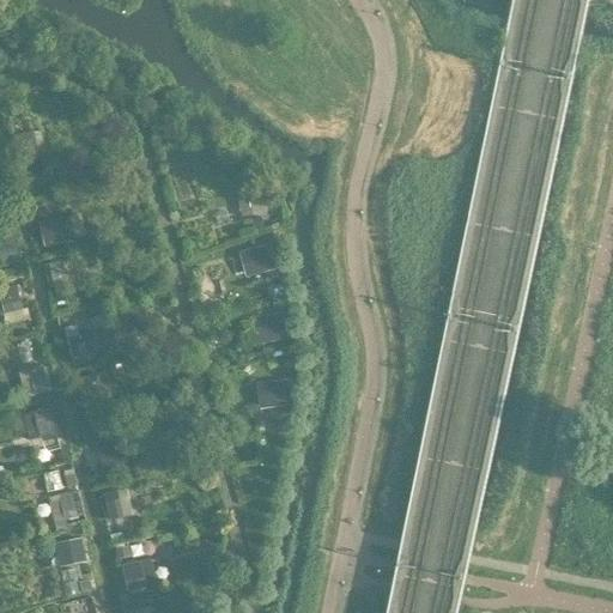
[(252,188),(252,204),(275,205),(277,189),(252,188)]
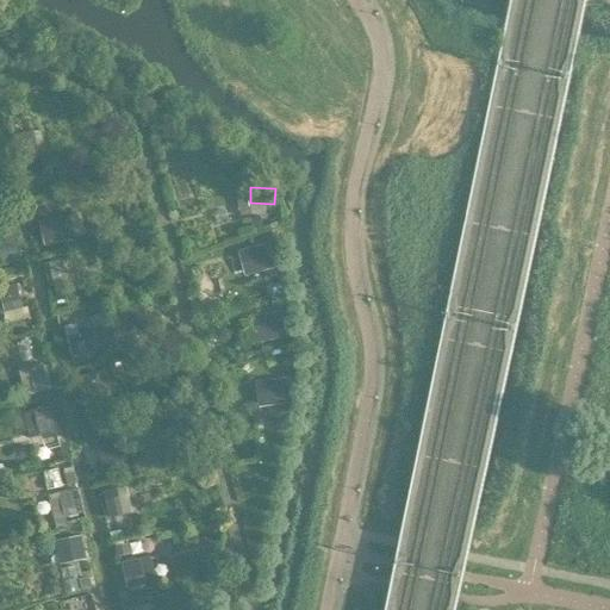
[(75,241),(70,216),(39,223),(44,248),(75,241)]
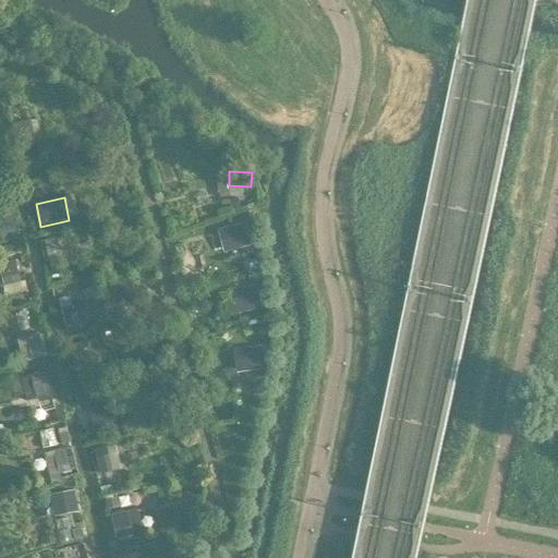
[(21,240),(14,213),(0,216),(0,233),(2,244),(21,240)]
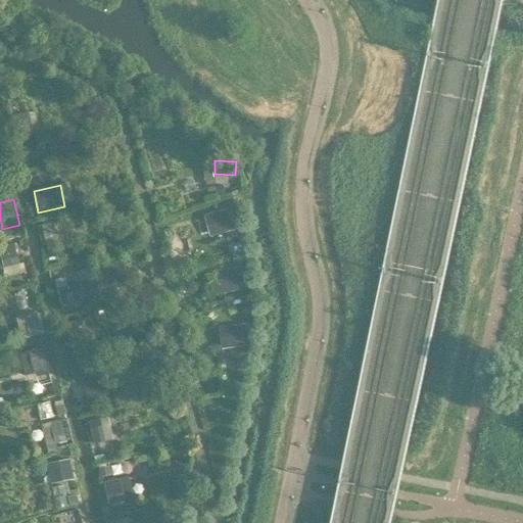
[(231,207),(211,212),(217,234),(237,228),(231,207)]
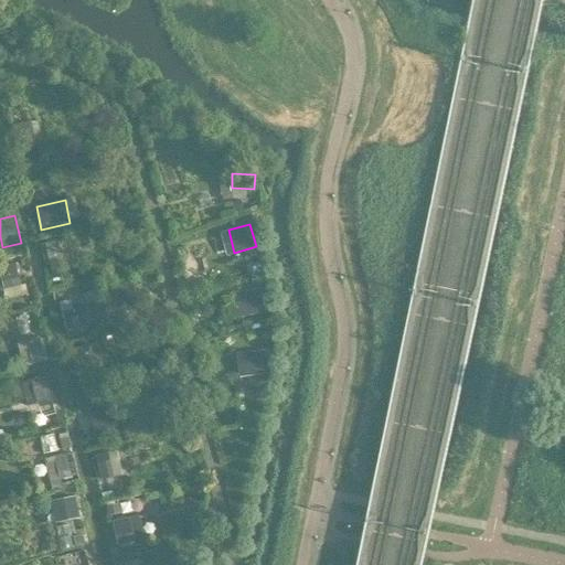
[(66,270),(59,240),(44,244),(52,275),(66,270)]
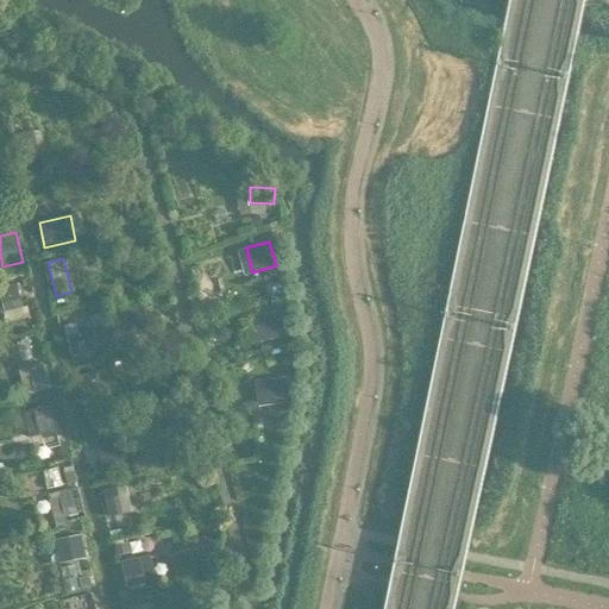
[(23,308),(18,284),(0,288),(0,294),(5,313),(23,308)]
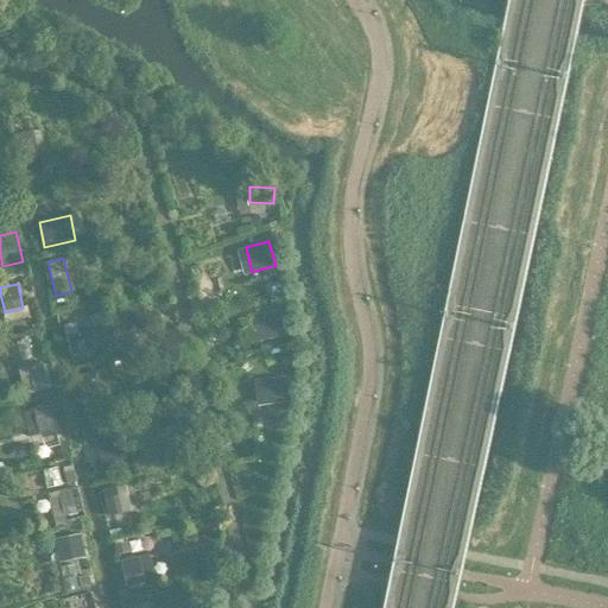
[(282,309),(258,315),(263,339),(286,334),(282,309)]
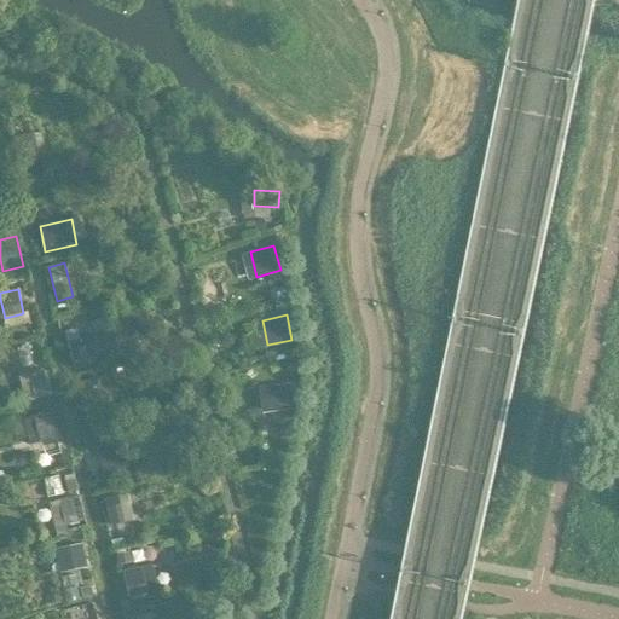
[(87,369),(80,339),(67,342),(74,371),(87,369)]
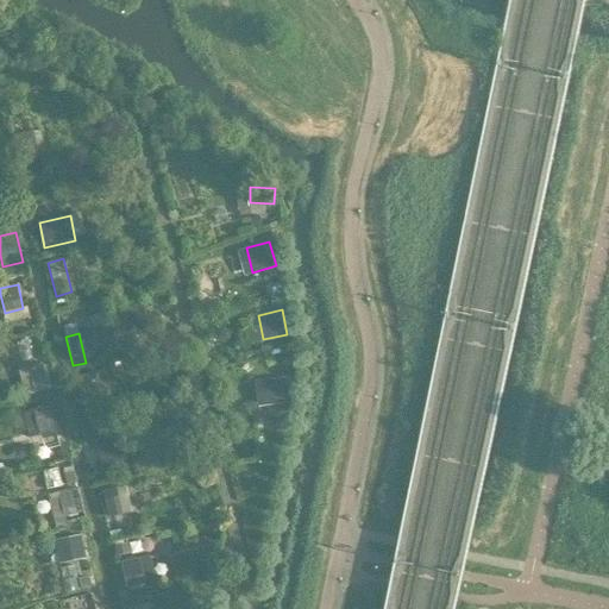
[(48,390),(42,365),(29,368),(35,393),(48,390)]
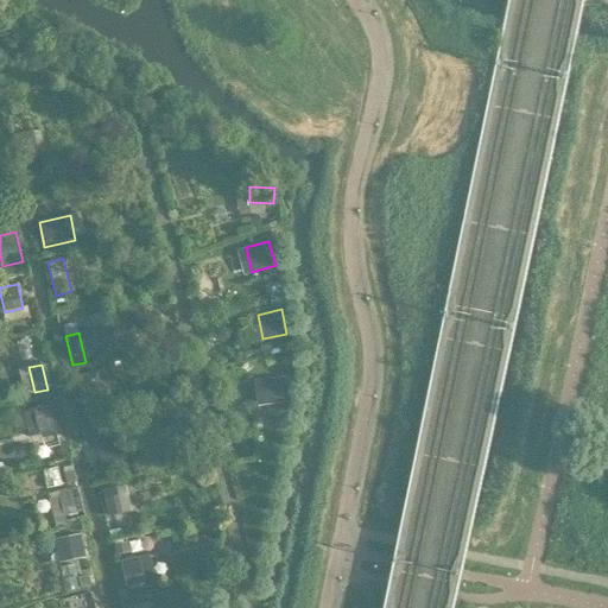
[(285,375),(263,379),(266,404),(290,400),(285,375)]
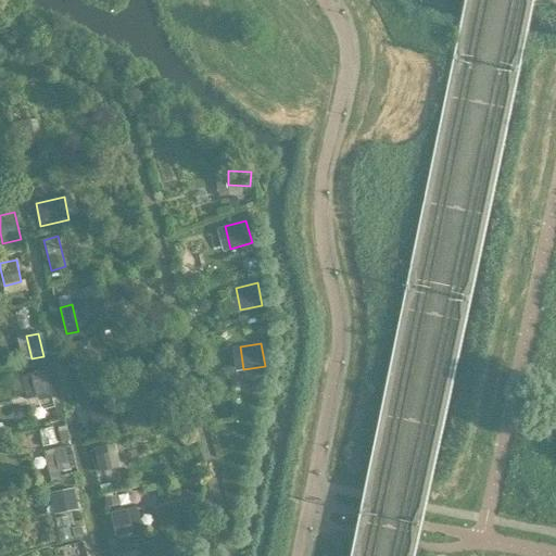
[(52,394),(47,371),(29,376),(36,399),(52,394)]
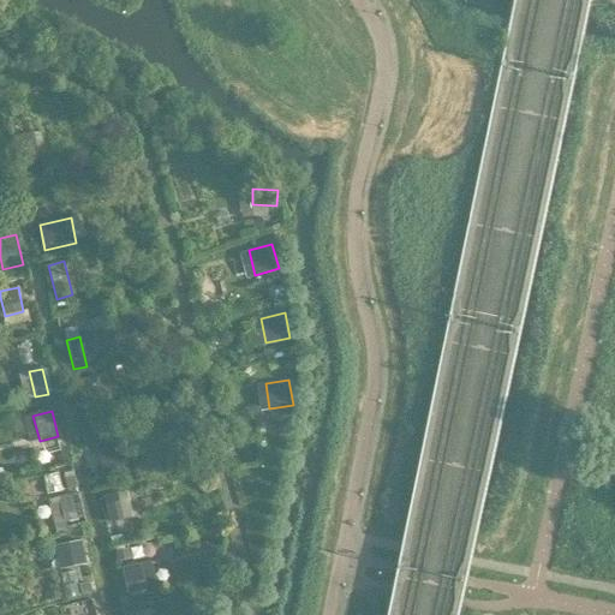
[(129,472),(124,449),(100,455),(105,477),(129,472)]
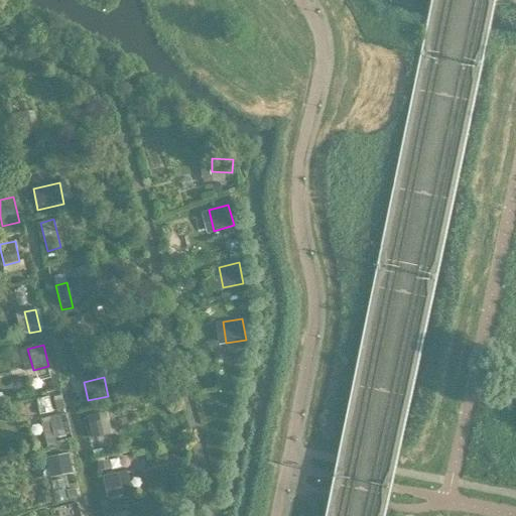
[(111,432),(106,411),(88,416),(93,436),(111,432)]
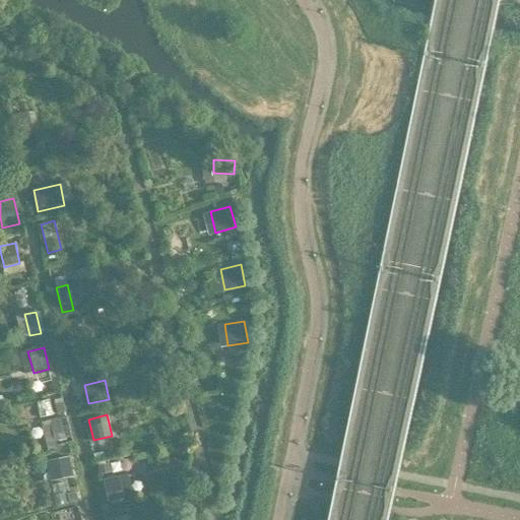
[(70,437),(66,418),(61,419),(60,417),(50,420),(55,440),(70,437)]
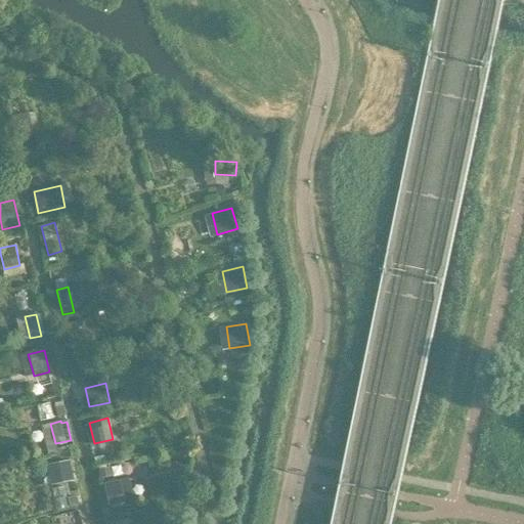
[(77,479),(71,457),(49,463),(55,484),(77,479)]
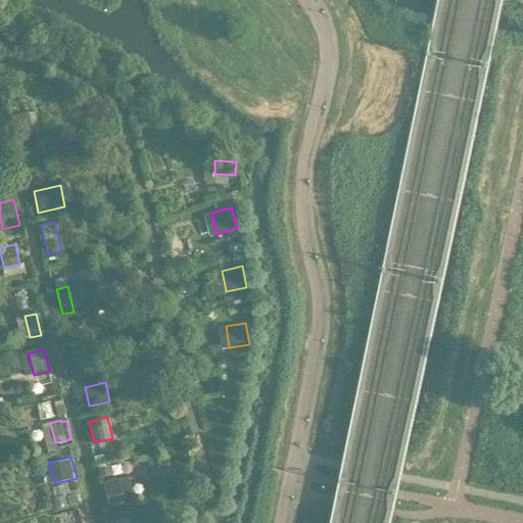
[(133,500),(128,478),(104,484),(108,506),(133,500)]
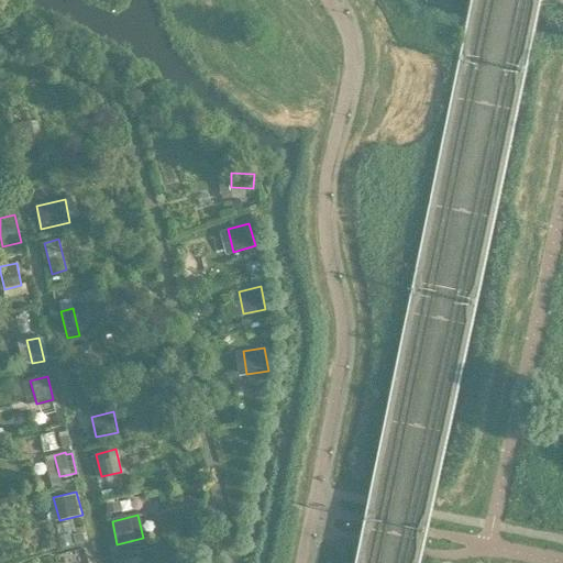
[(72,522),(61,522),(61,541),(72,541),(72,522)]
